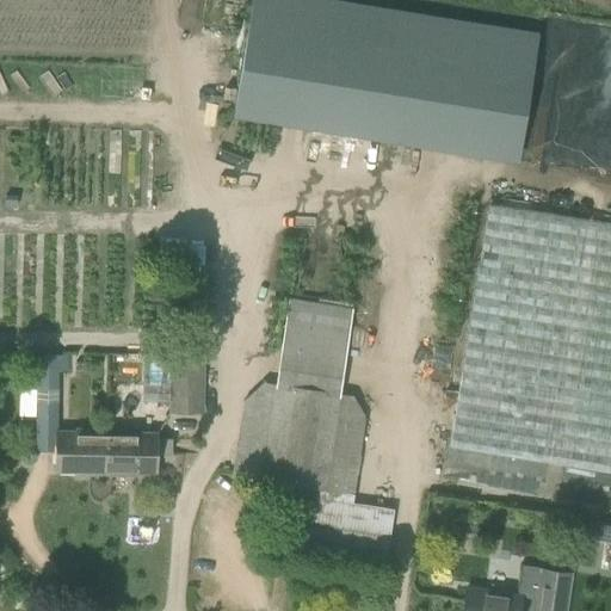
[(397,144),(419,16),(326,0),(251,0),(233,118),(397,144)]
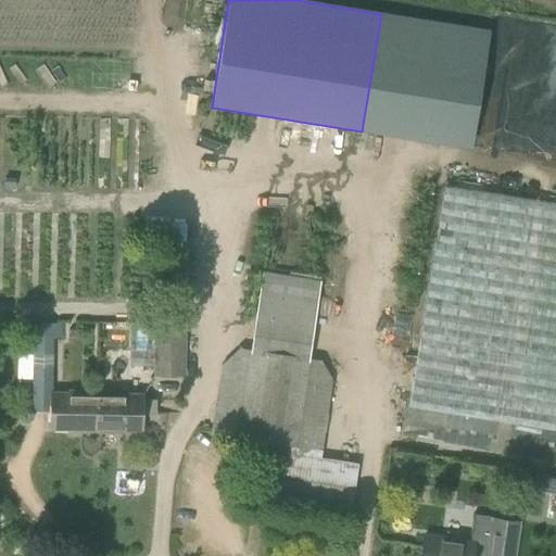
[(555,204),(444,187),(408,407),(555,430),(555,204)]
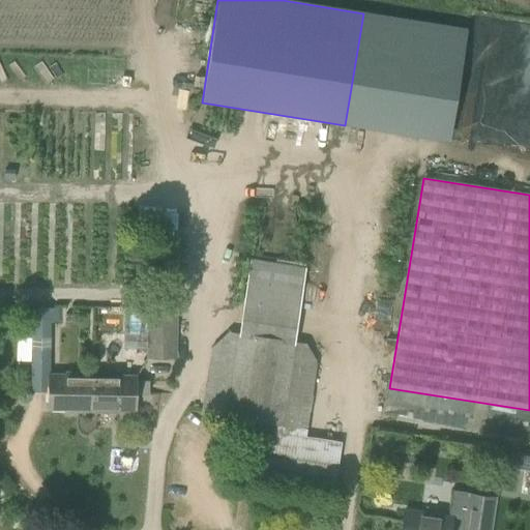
[(149,283),(150,239),(125,238),(124,283),(149,283)]
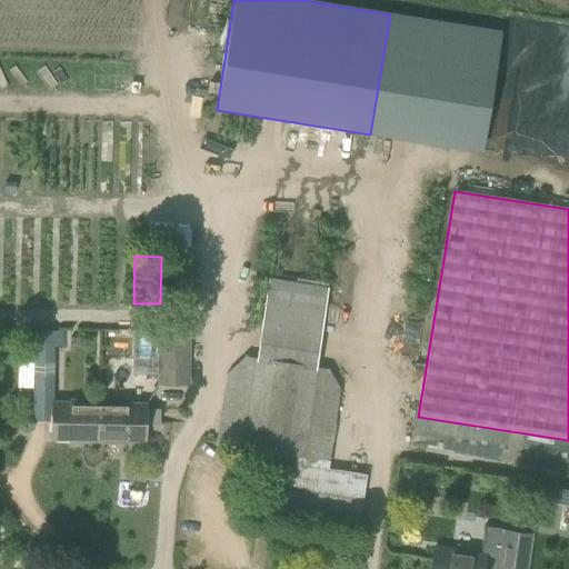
[(329,461),(340,390),(328,369),(315,368),(327,288),(268,278),(256,359),(243,357),(226,372),(216,443),(241,448),(280,453),(329,461)]
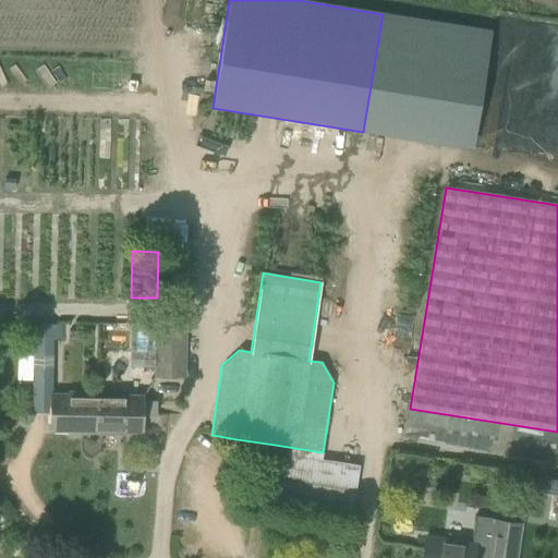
[(155,325),(154,367),(154,377),(184,378),(186,323),(155,322),(155,325)]
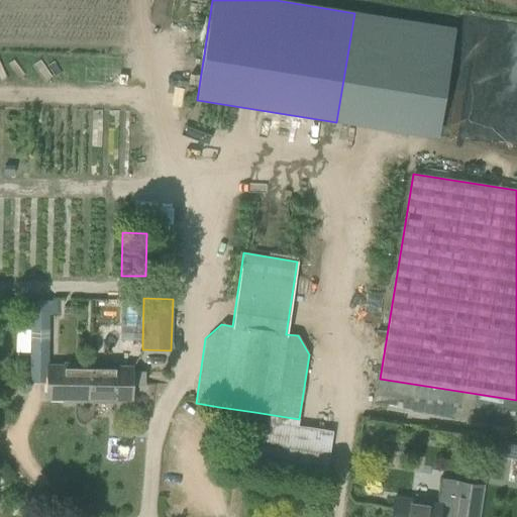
[(119,339),(142,340),(143,301),(121,300),(119,339)]
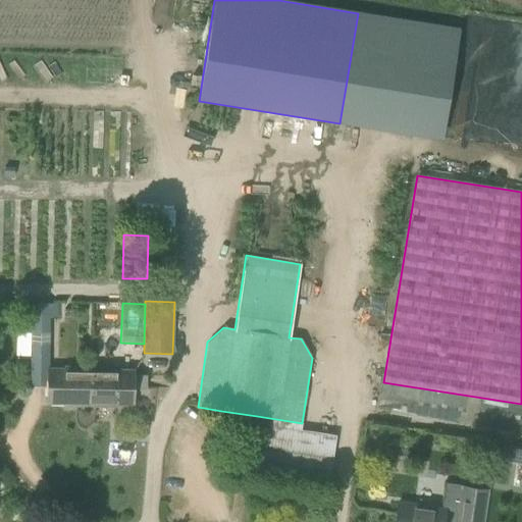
[(30,385),(47,386),(48,369),(49,369),(49,319),(58,319),(58,305),(31,304),(30,385)]
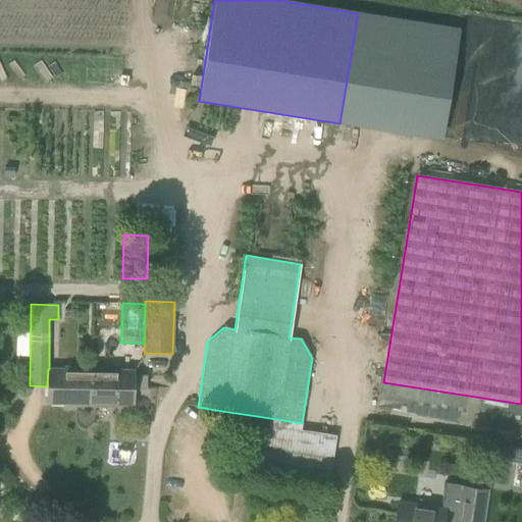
[(64,405),(90,405),(90,368),(64,367),(64,369),(49,369),(48,369),(47,386),(47,403),(64,403),(64,405)]
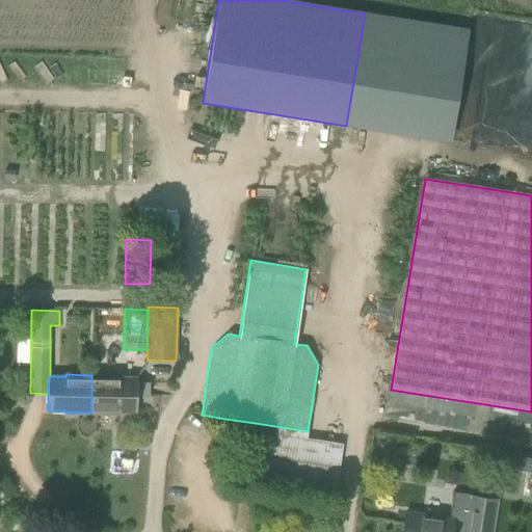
[(117,375),(91,375),(91,413),(117,414),(117,411),(134,411),(135,377),(117,377),(117,375)]
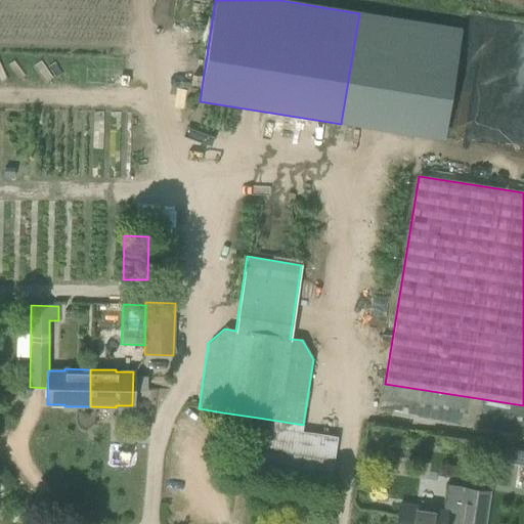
[(302,432),(303,425),(258,418),(251,471),(330,483),(337,437),(302,432)]
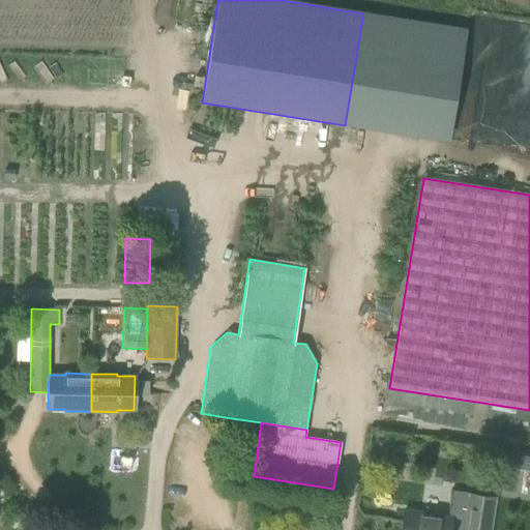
[(529,454),(518,453),(516,468),(529,470),(529,454)]
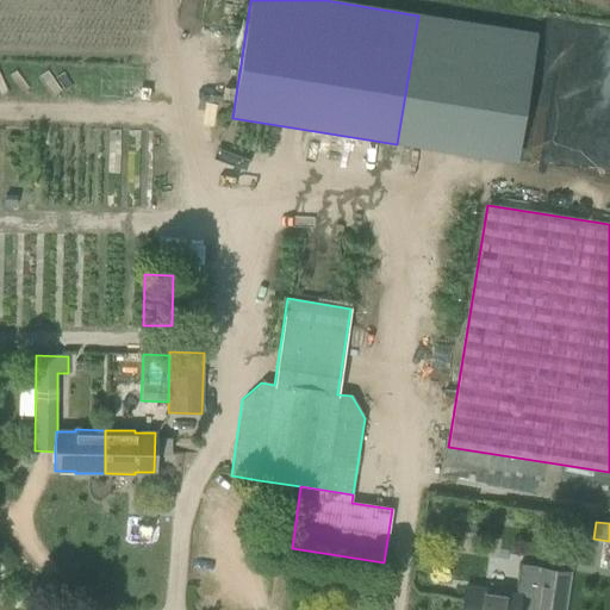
[(516,609),(517,609),(518,609),(565,609),(571,573),(521,565),(517,595),(465,586),(461,609),(516,609)]
